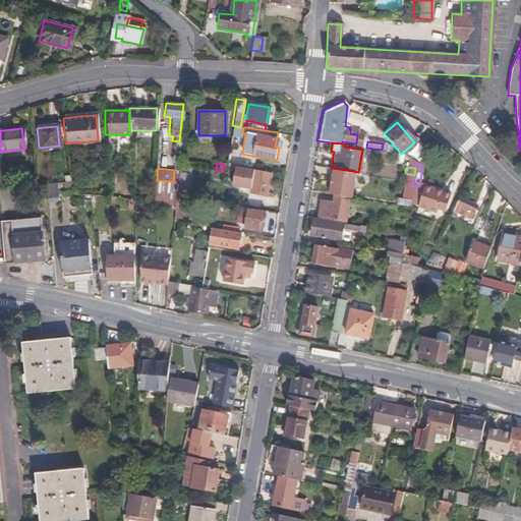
[(332,168),(329,168),(328,173),(327,176),(330,177),(329,181),(327,193),(332,194),(349,196),(353,171),(332,168)]
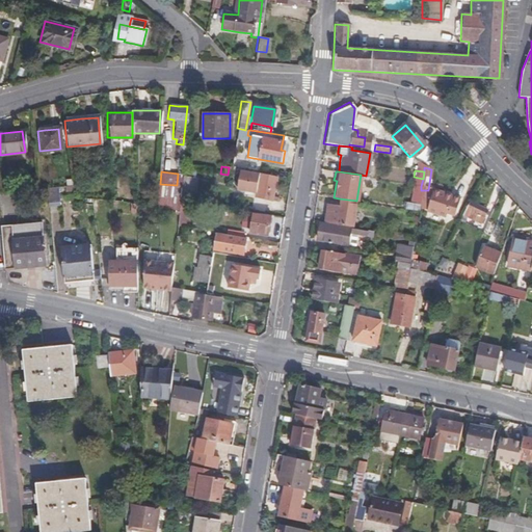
[(240,175),(238,187),(246,189),(248,177),(240,175)]
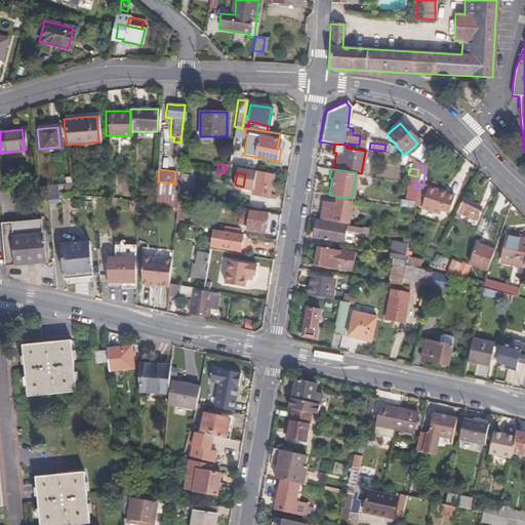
[(269,187),(271,174),(253,172),(249,195),(267,197),(269,187)]
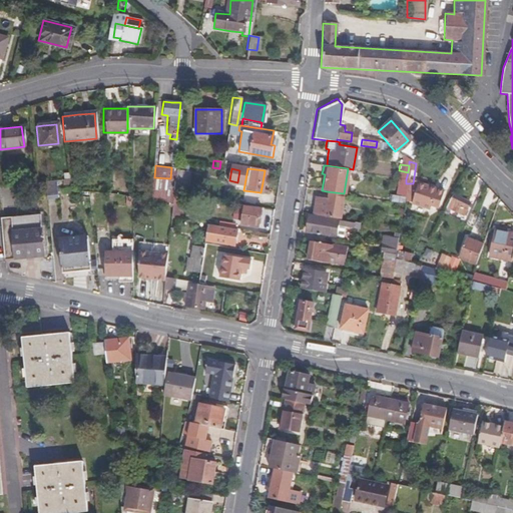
[(399,177),(406,179),(408,172),(399,170),(398,177),(399,177)]
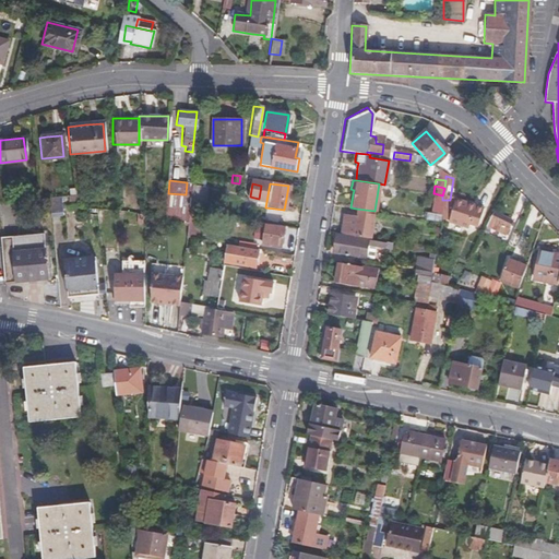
[(168,193),(165,193),(163,212),(187,214),(187,211),(188,195),(186,194),(168,193)]
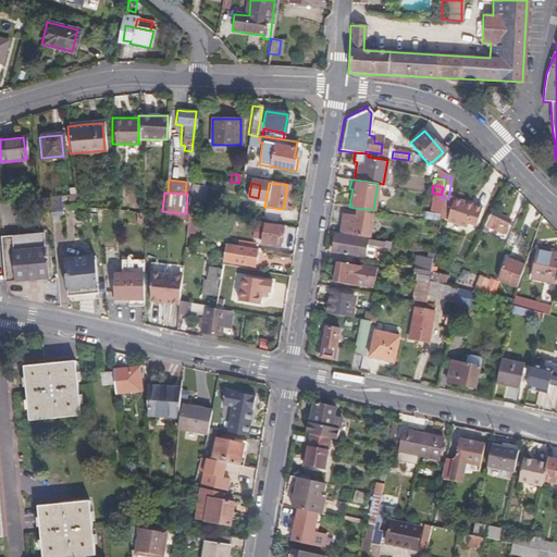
[(440,205),(441,199),(441,195),(433,193),(431,203),(440,205)]
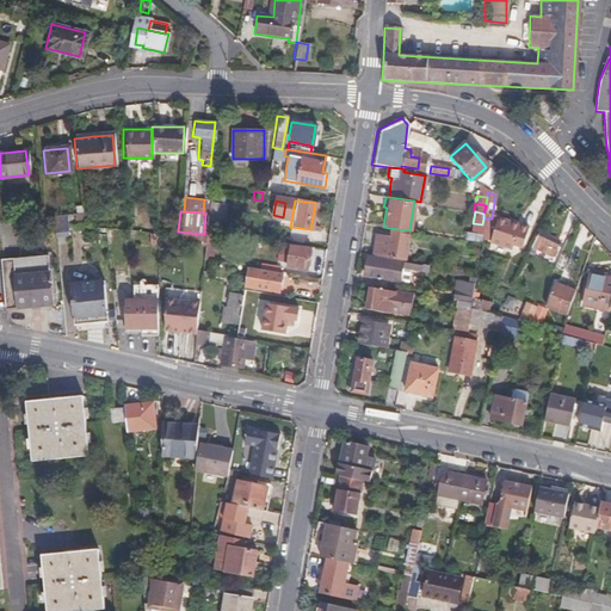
[(51,216),(54,238),(67,236),(65,215),(51,216)]
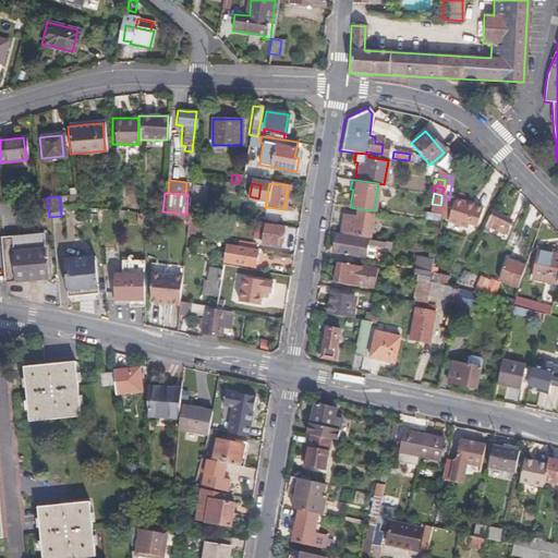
[(469,218),(471,204),(449,199),(441,199),(440,205),(439,214),(444,215),(444,218),(469,221),(469,218)]
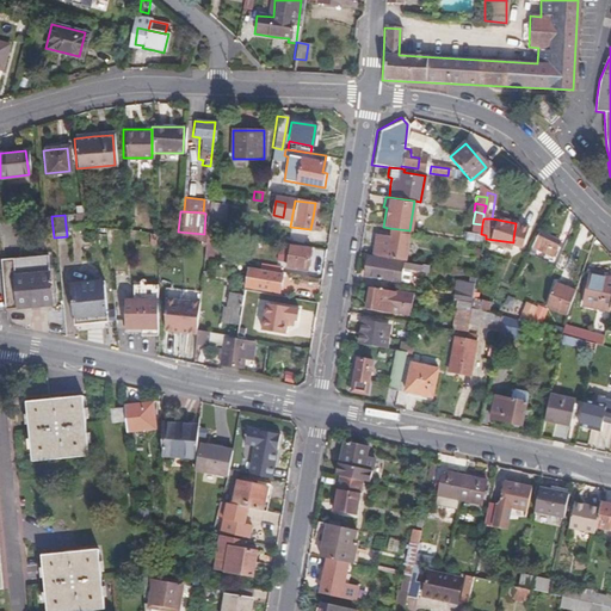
[(471,233),(481,234),(482,224),(473,223),(471,233)]
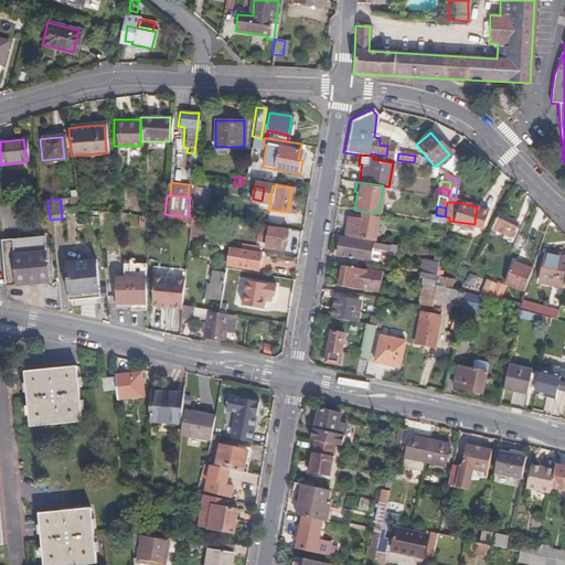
[(491,226),(498,212),(488,210),(477,206),(475,221),(491,226)]
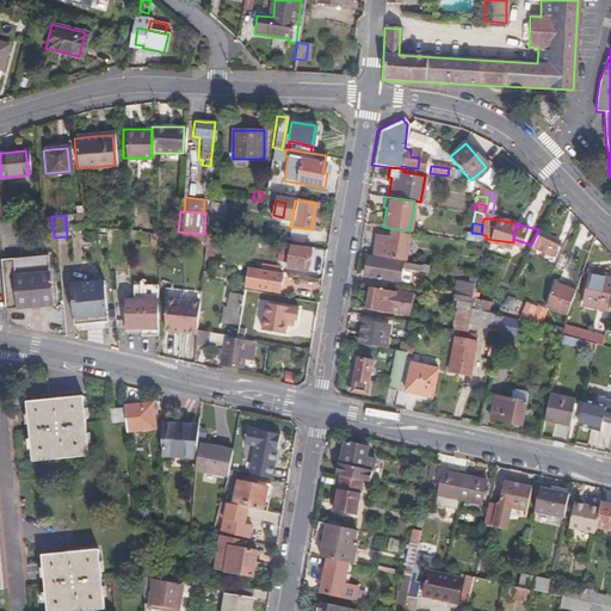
[(370,254),(405,260),(409,230),(389,228),(388,236),(374,234),(372,242),(370,254)]
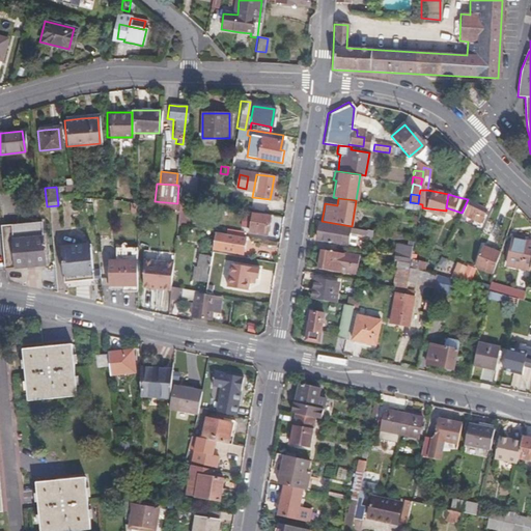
[(471,200),(469,199),(468,199),(462,213),(464,214),(471,200)]
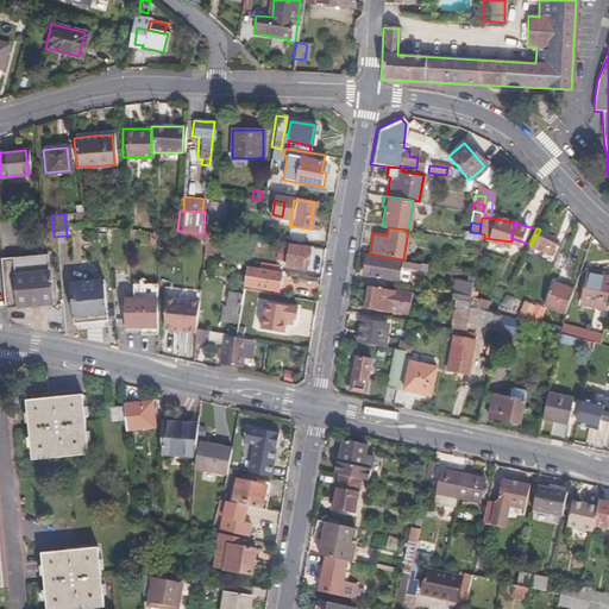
[(203,233),(201,258),(209,259),(213,231),(209,230),(203,230),(203,233)]
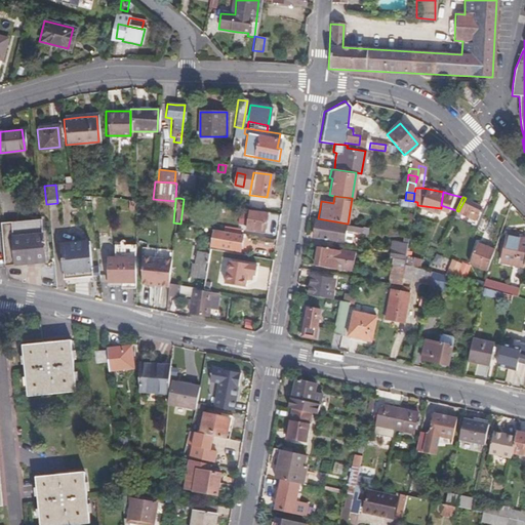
[(472,201),(466,198),(458,211),(473,217),(479,204),(472,201)]
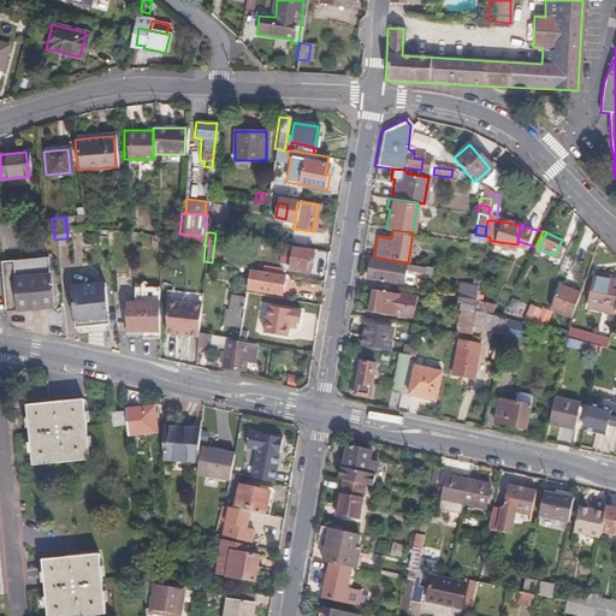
[(483,246),(485,236),(475,235),(467,234),(466,242),(483,246)]
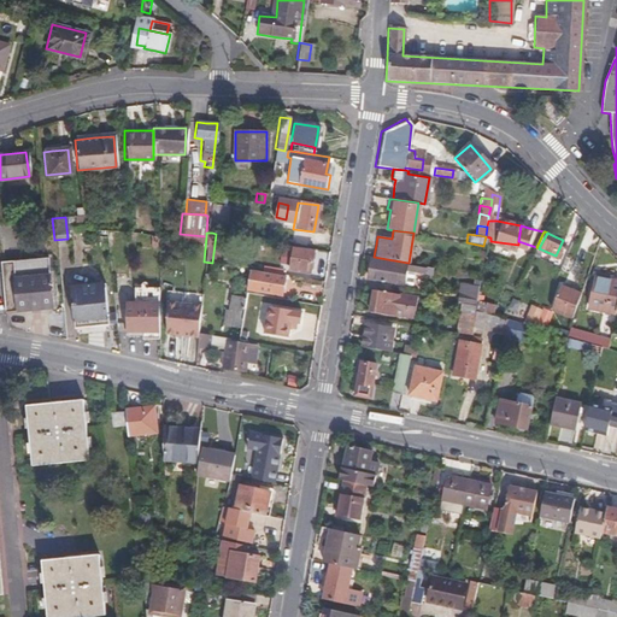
[(287,270),(307,274),(310,260),(311,251),(280,246),(277,256),(289,258),(287,270)]
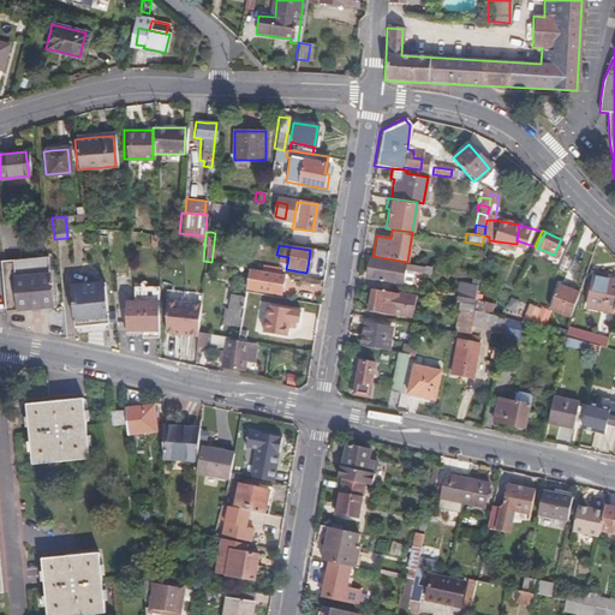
[(52,306),(48,272),(45,272),(43,256),(0,260),(5,311),(12,310),(12,311),(23,310),(52,306)]
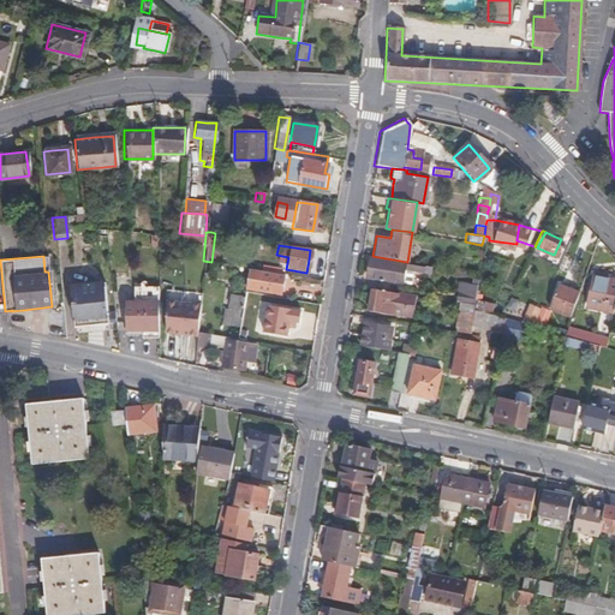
[(365,278),(410,285),(411,272),(423,273),(423,268),(368,260),(366,268),(365,278)]
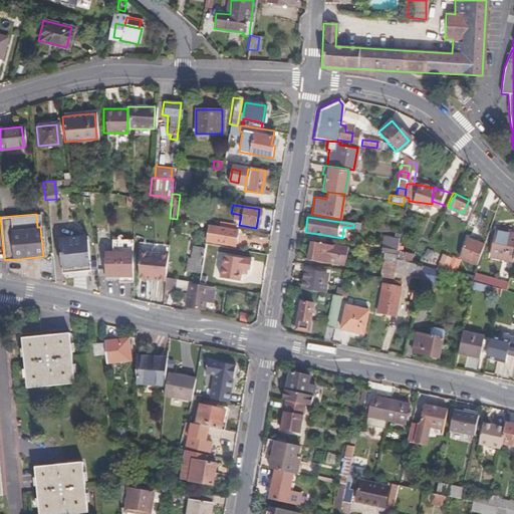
[(233,244),(233,241),(234,235),(235,229),(217,226),(215,241),(233,244)]
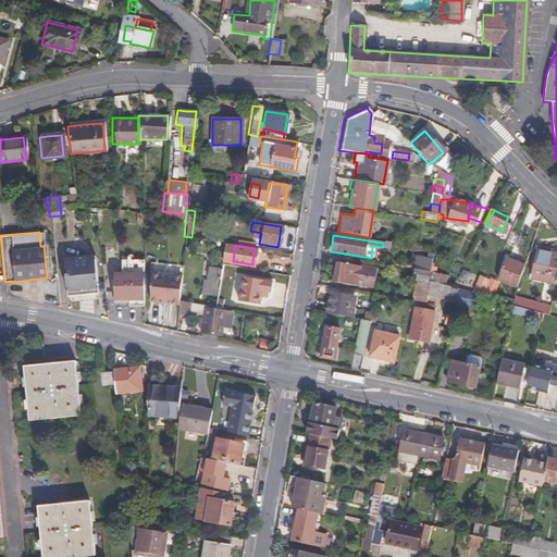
[(556,249),(547,248),(535,245),(528,276),(555,283),(556,273),(556,249)]
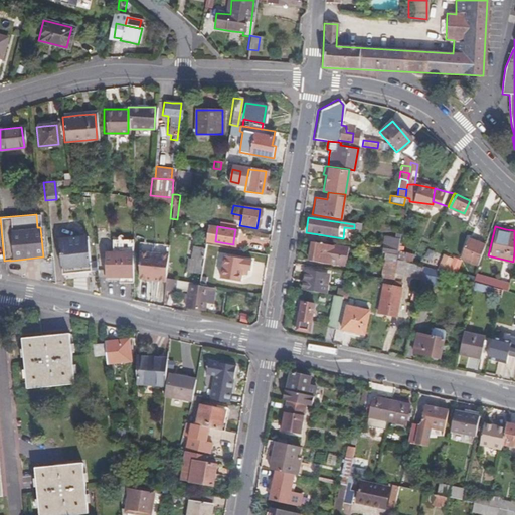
[(88,272),(84,235),(57,238),(61,274),(73,273),(88,272)]
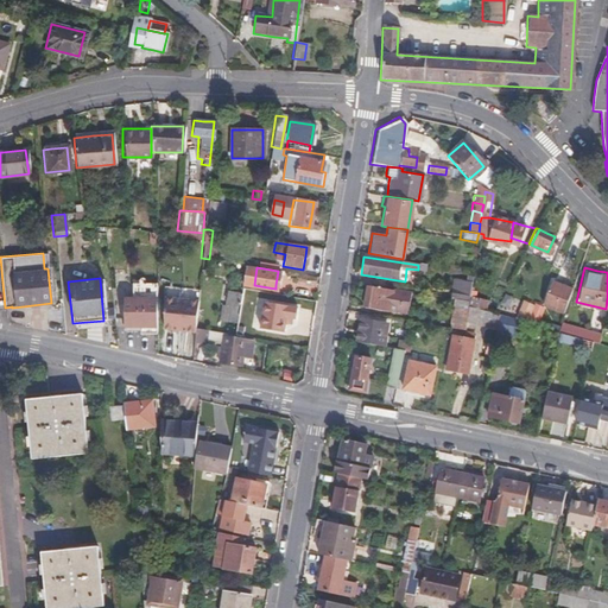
[(450,297),(468,301),(469,296),(470,284),(453,280),(450,297)]
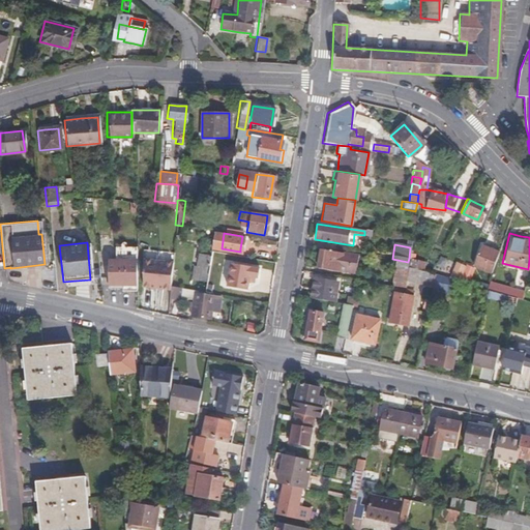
[(479,245),(473,265),(491,271),(498,252),(490,248),(479,245)]
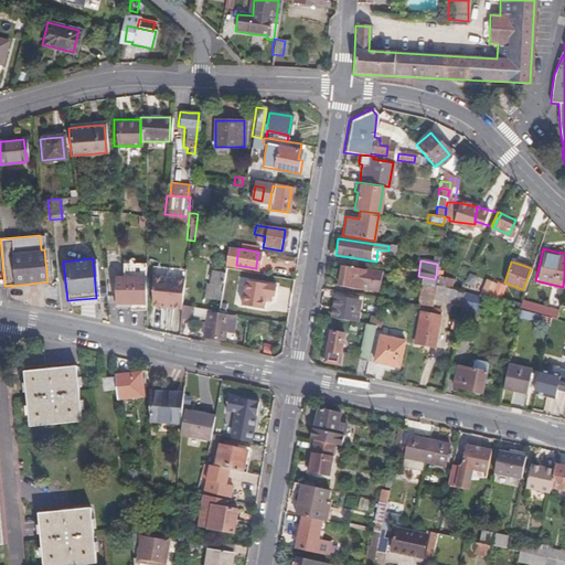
[(128,310),(144,310),(144,264),(120,264),(120,278),(113,278),(113,304),(128,304),(128,310)]
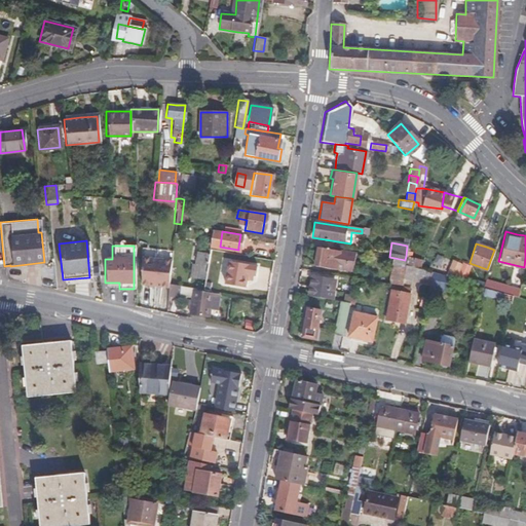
[(350,271),(353,253),(337,251),(337,252),(315,249),(314,256),(312,266),(334,269),(350,271)]
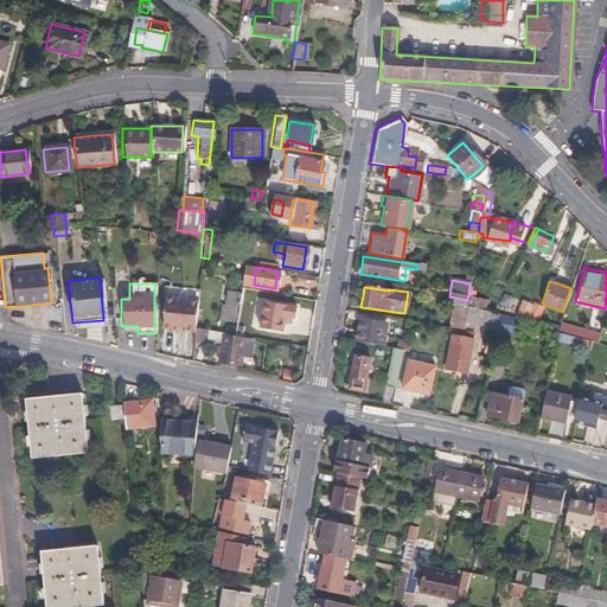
[(243,305),(244,298),(246,294),(231,292),(230,304),(234,304),(243,305)]
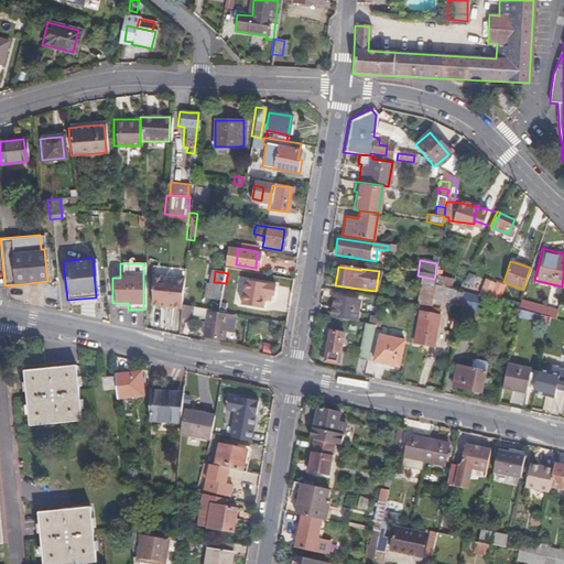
[(452,290),(454,281),(435,274),(434,279),(434,280),(433,283),(452,290)]
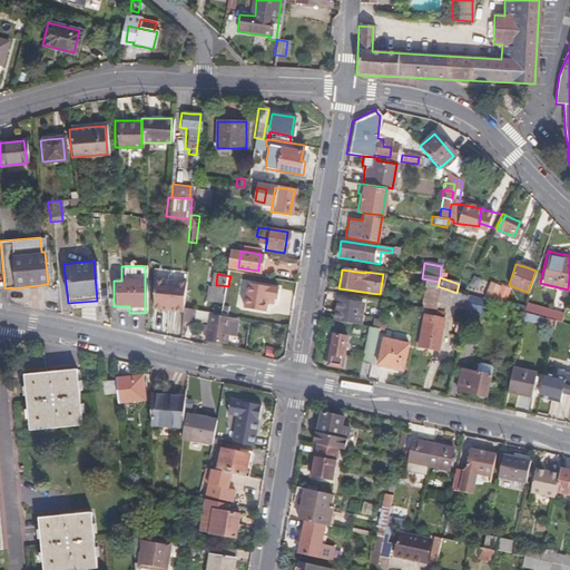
[(156,308),(185,311),(185,308),(187,282),(158,279),(156,308)]
